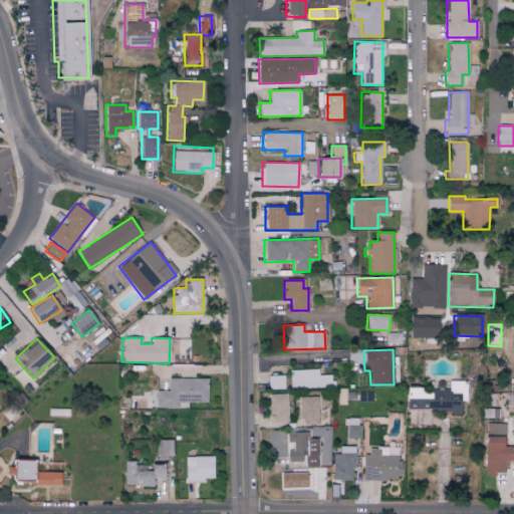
[(318,369),(289,370),(290,389),(333,388),(332,374),(318,374),(318,369)]
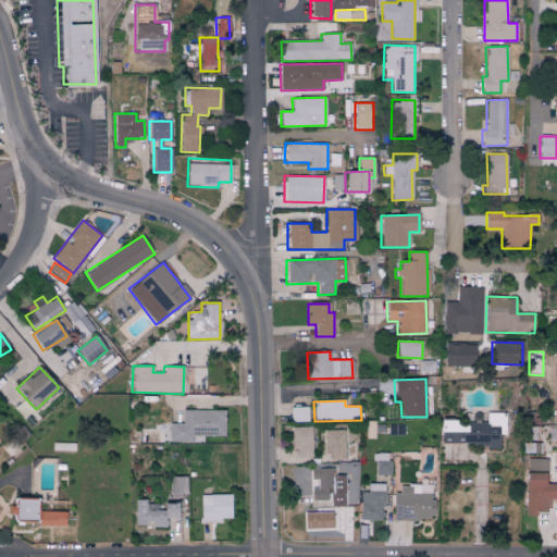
[(291,422),(311,421),(310,407),(291,407),(291,422)]
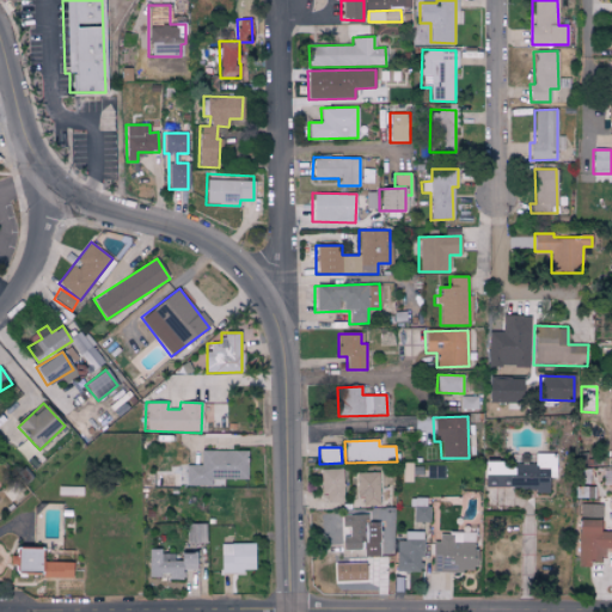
[(246,484),(246,451),(200,451),(200,465),(176,465),(176,483),(246,484)]
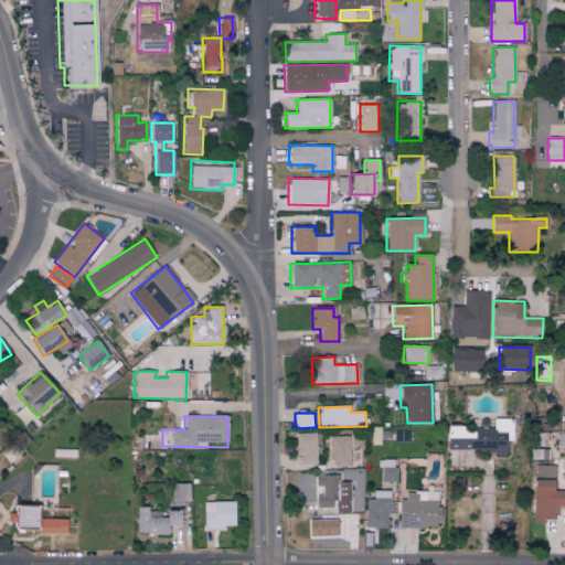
[(447,427),(446,451),(505,451),(505,440),(512,440),(512,419),(493,419),(493,428),(447,427)]
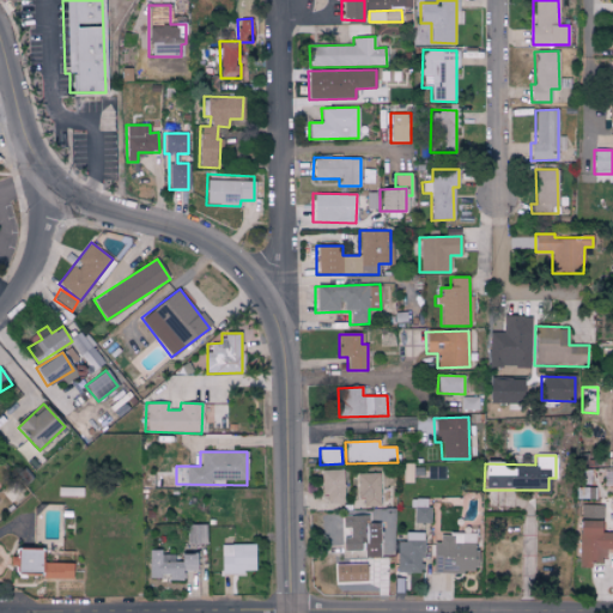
[(327,504),(344,503),(344,471),(321,471),(321,495),(327,495),(327,504)]
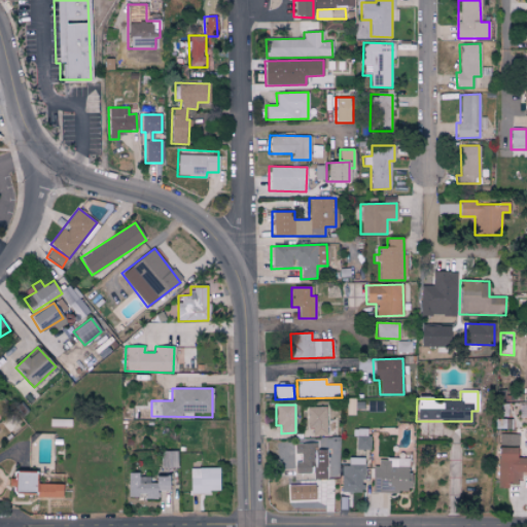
[(326,435),(325,407),(307,407),(307,428),(312,428),(312,435),(326,435)]
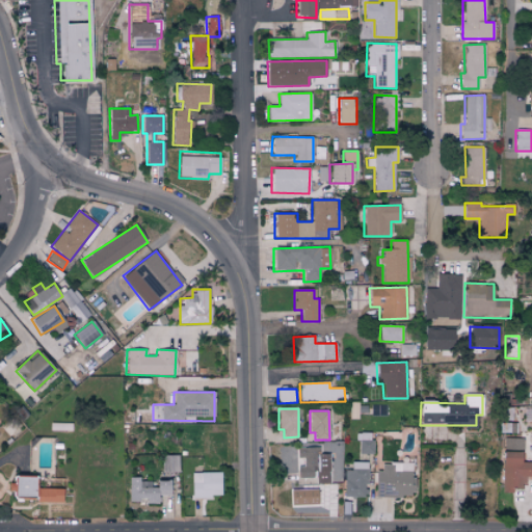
[(523,439),(504,439),(503,450),(522,451),(523,439)]
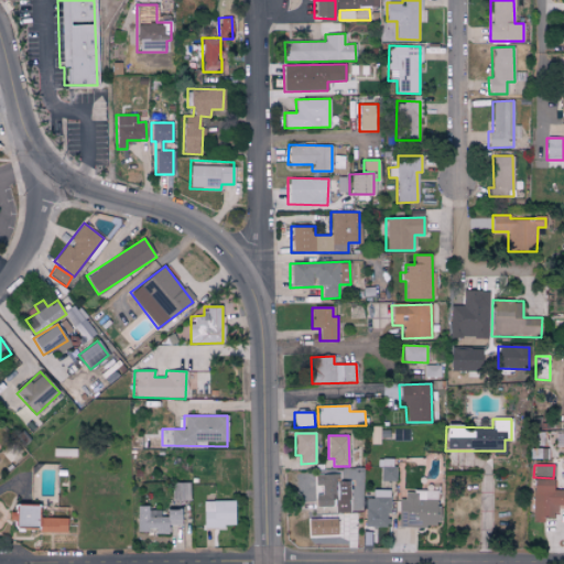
[(314,474),(314,486),(318,486),(317,507),(331,508),(331,497),(338,497),(338,475),(314,474)]
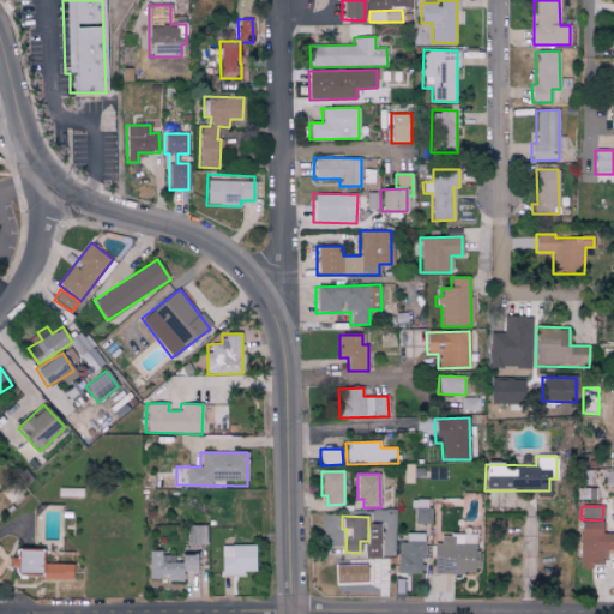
[(613,531),(601,531),(601,522),(579,521),(579,570),(591,570),(591,564),(605,564),(605,551),(613,551),(613,531)]
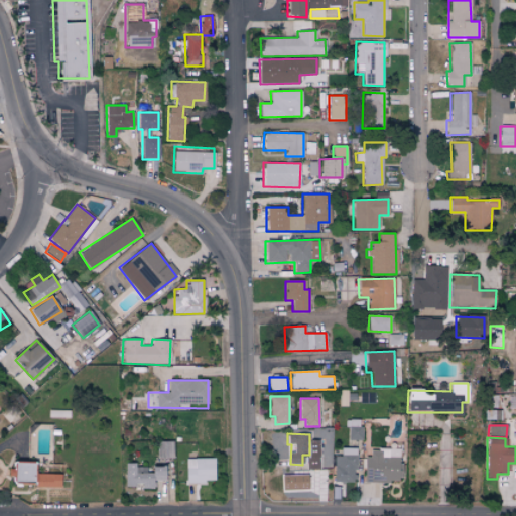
[(156,458),(173,458),(173,441),(156,441),(156,458)]
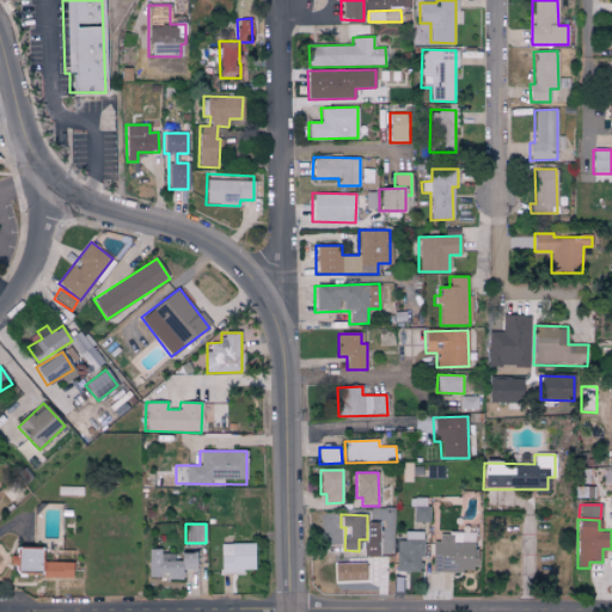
[(396,540),(395,573),(420,573),(421,532),(404,531),(403,542),(396,540)]
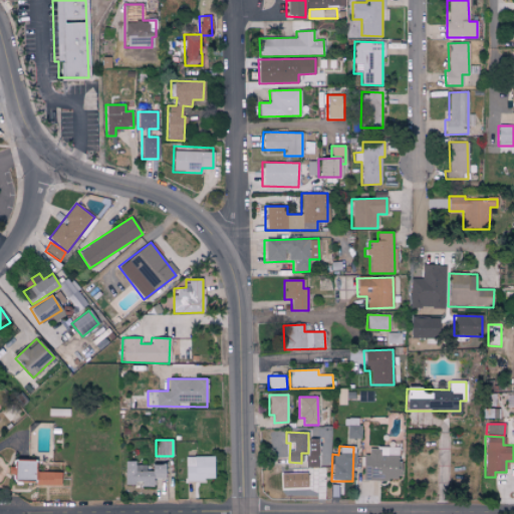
[(363,480),(397,481),(398,448),(364,447),(363,480)]
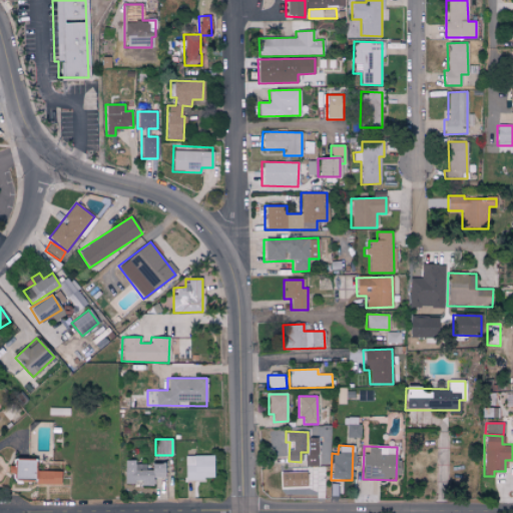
[(317,454),(305,454),(305,467),(318,467),(317,454)]
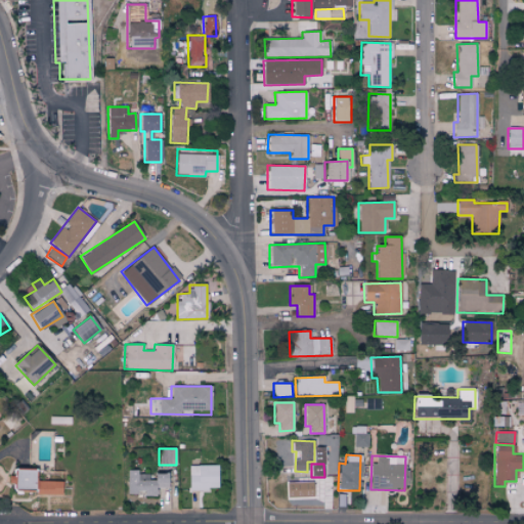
[(188,466),(188,490),(218,489),(217,465),(188,466)]
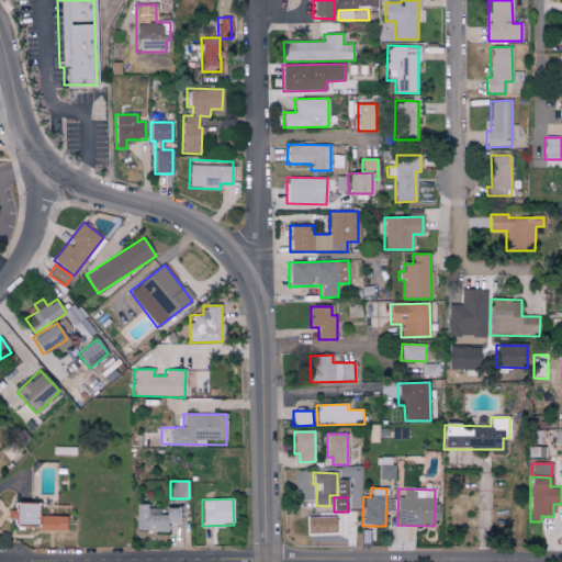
[(36,503),(14,503),(14,526),(36,526),(36,503)]
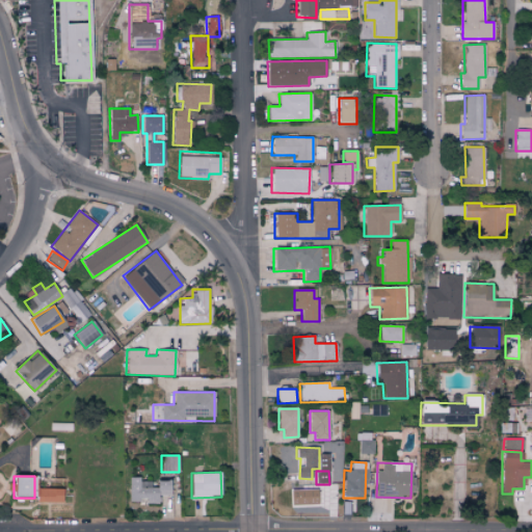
[(128,501),(147,501),(147,503),(159,503),(159,496),(169,496),(169,481),(138,481),(138,478),(129,477),(128,501)]
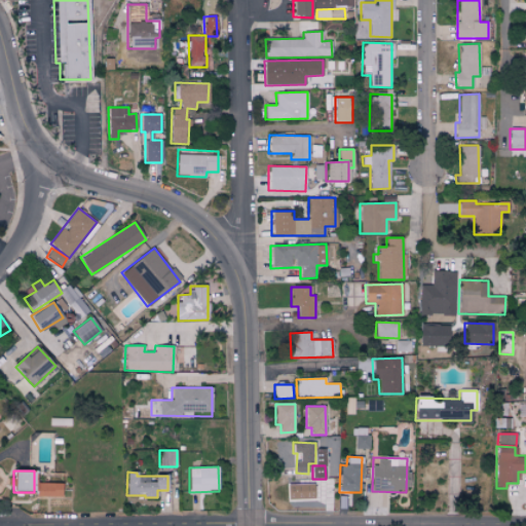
[(62,484),(37,483),(36,497),(62,497),(62,484)]
